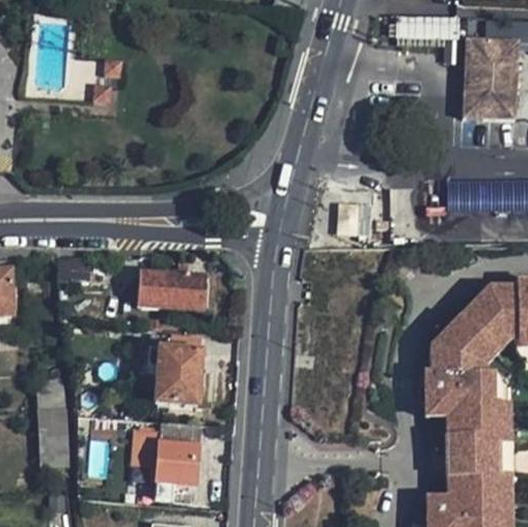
[(439,24),(396,22),(395,42),(438,44),(439,24)]
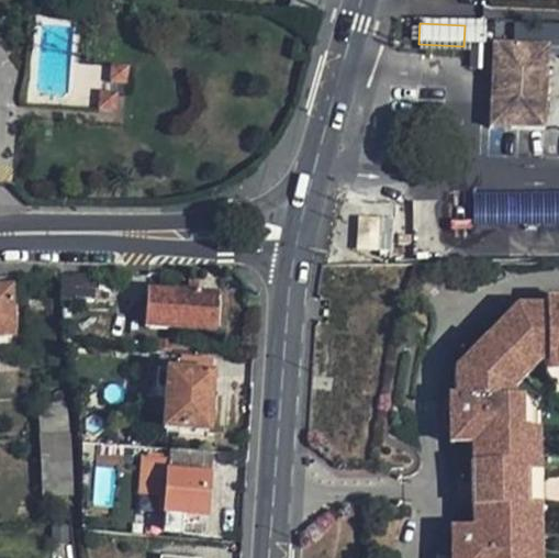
[(547,125),(550,44),(496,42),(492,123),(547,125)]
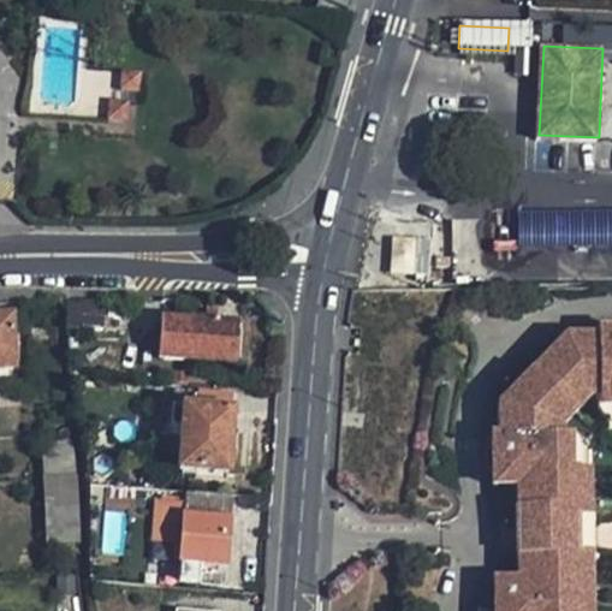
[(120,73),(119,93),(128,93),(129,73),(120,73)]
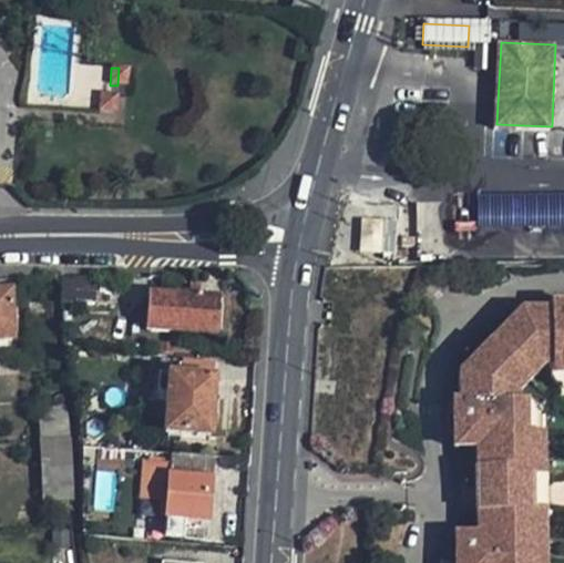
[(119,68),(118,85),(127,86),(129,69),(119,68)]
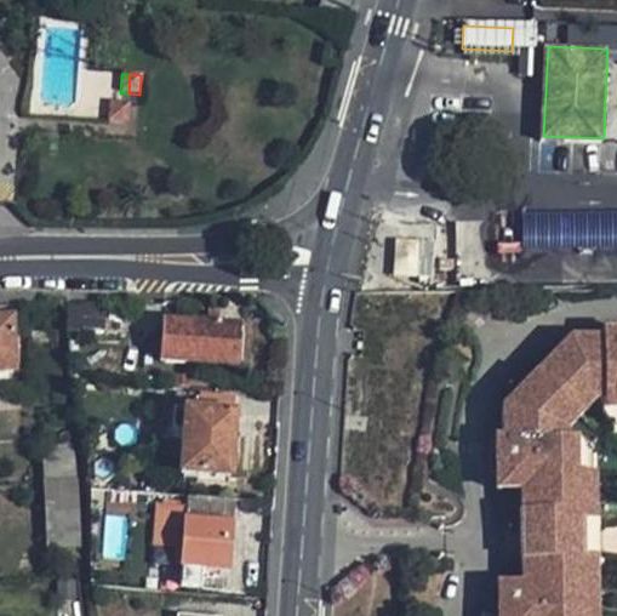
[(109,123),(127,124),(129,104),(110,104),(109,123)]
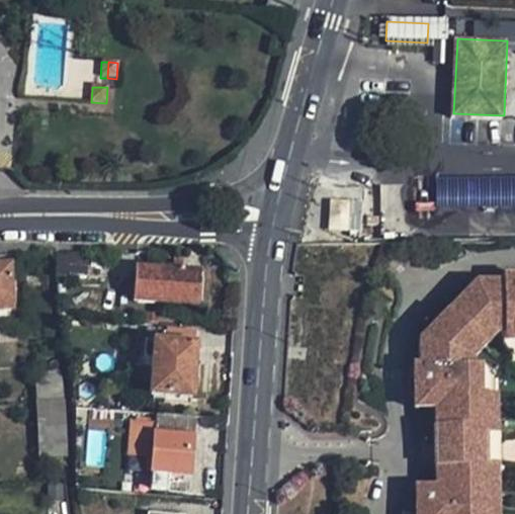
[(391,170),(367,170),(366,207),(391,207),(391,170)]
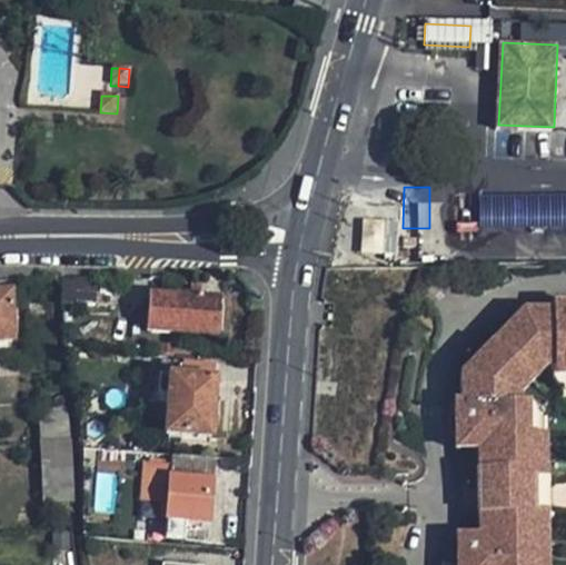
[(482,222),(565,224),(565,192),(483,191),(482,222)]
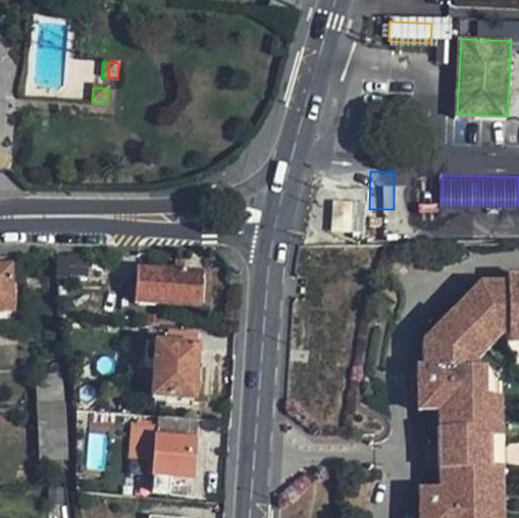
[(88,246),(58,246),(59,273),(88,274),(88,246)]
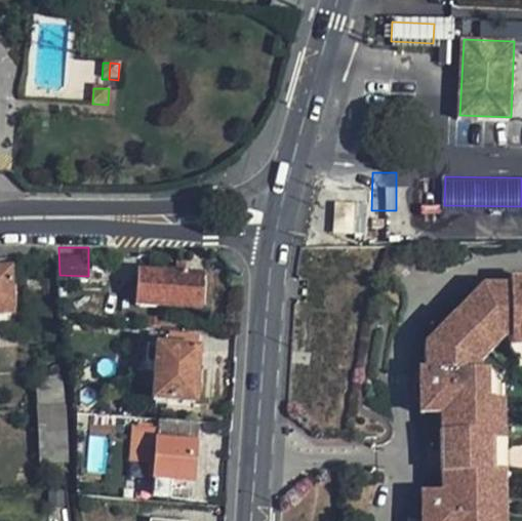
[(8,261),(0,262),(0,304),(12,303),(8,261)]
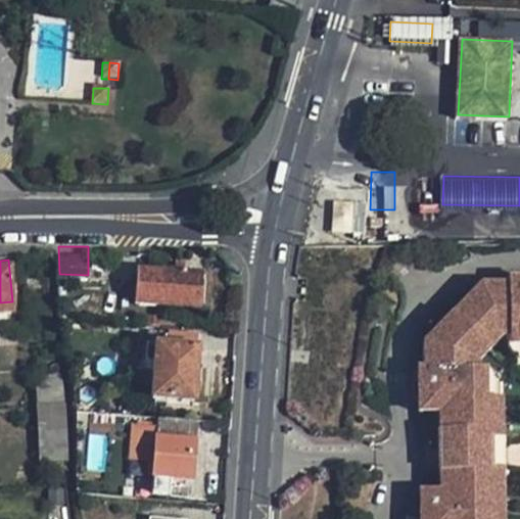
[(201,268),(160,266),(160,268),(134,267),(133,293),(159,294),(159,302),(200,304),(201,268)]
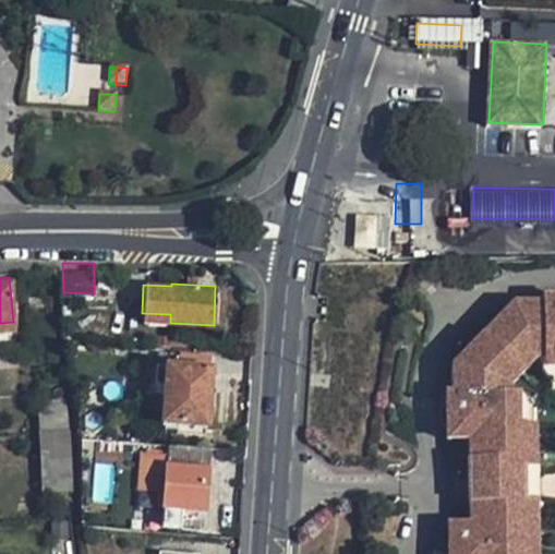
[(469,474),(522,472),(521,424),(518,424),(518,393),(513,393),(497,393),(496,378),(530,342),(544,342),(545,358),(545,363),(554,362),(554,291),(539,292),(539,298),(510,298),(449,362),(450,392),(446,392),(447,418),(474,418),(475,456),(469,456),(469,474)]
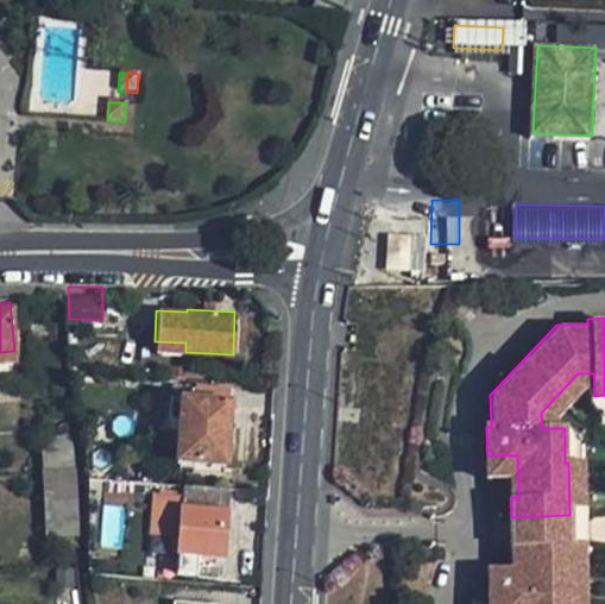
[(171,375),(184,376),(184,365),(171,364),(171,375)]
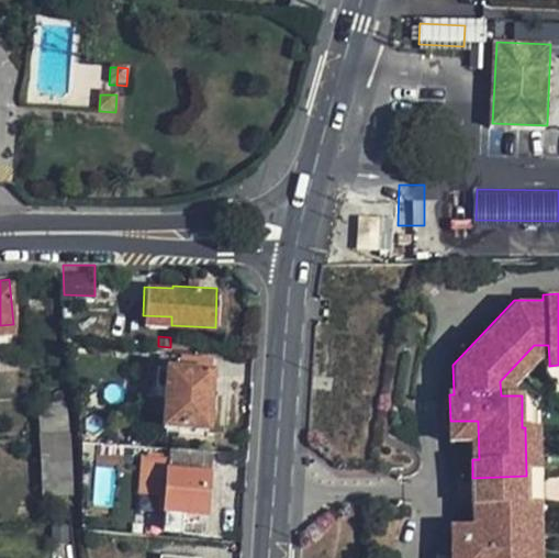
[(541,360),(549,360),(548,345),(534,345),(500,381),(501,395),(516,395),(516,388),(541,360)]
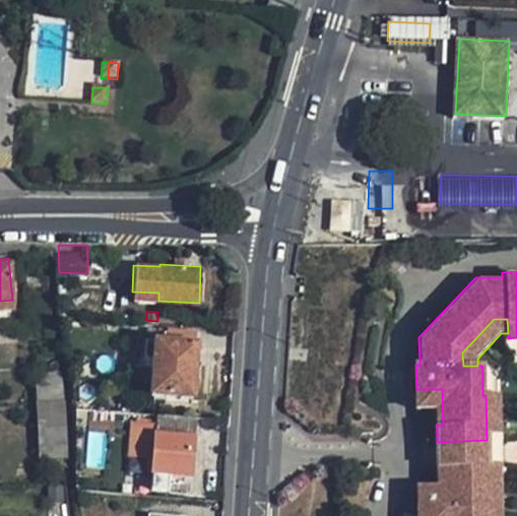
[(193,396),(196,342),(197,329),(168,327),(167,340),(153,340),(140,339),(138,357),(152,358),(150,394),(173,395),(173,404),(192,406),(193,396)]
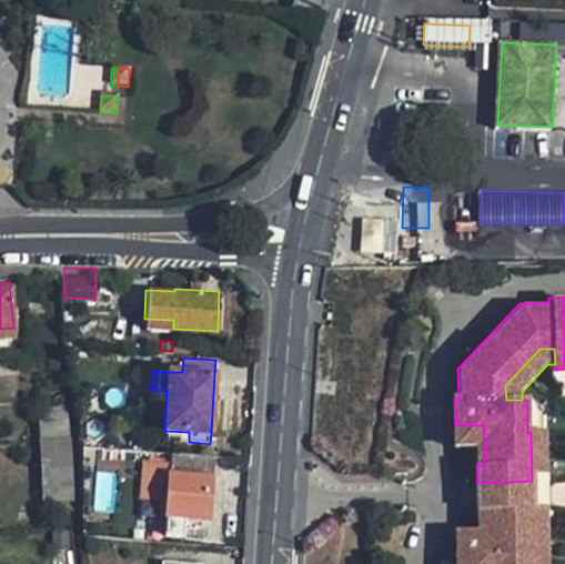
[(564,369),(555,370),(555,372),(557,371),(564,378),(564,369)]
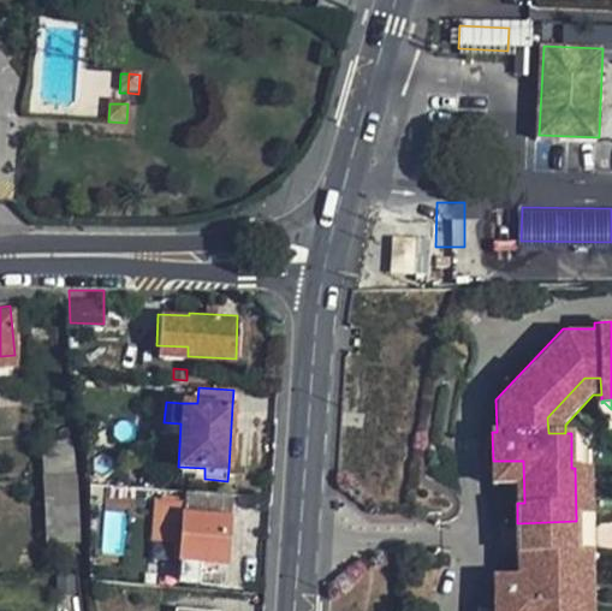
[(77,467),(71,432),(41,434),(47,538),(81,535),(77,467)]
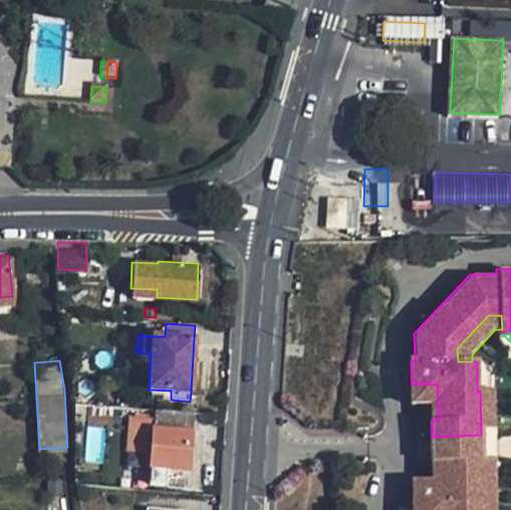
[(479,361),(477,361),(477,391),(480,391),(481,435),(494,435),(492,370),(487,370),(487,362),(479,362),(479,361)]
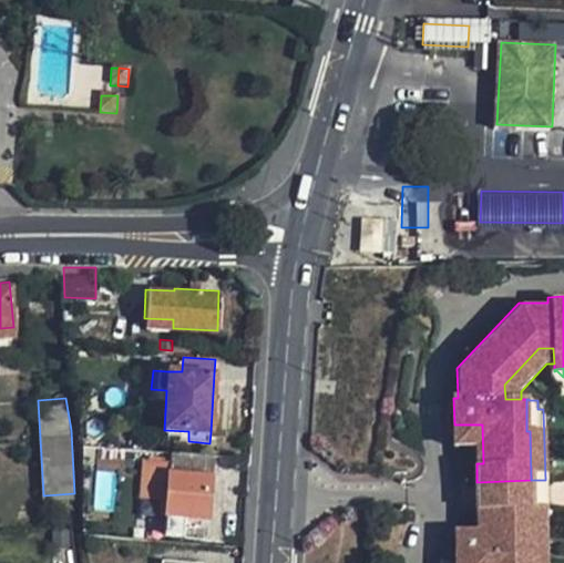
[(475,442),(477,463),(483,463),(482,425),(454,425),(454,443),(475,442)]
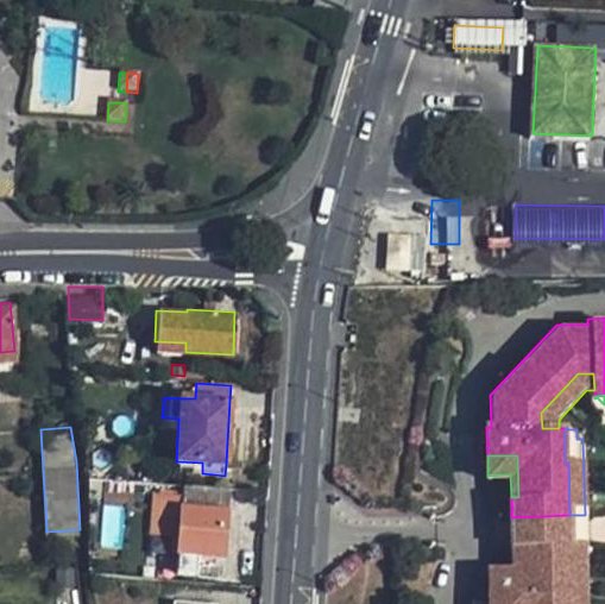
[(222,555),(225,511),(226,494),(182,490),(181,494),(180,535),(178,553),(176,572),(197,573),(199,554),(222,555)]
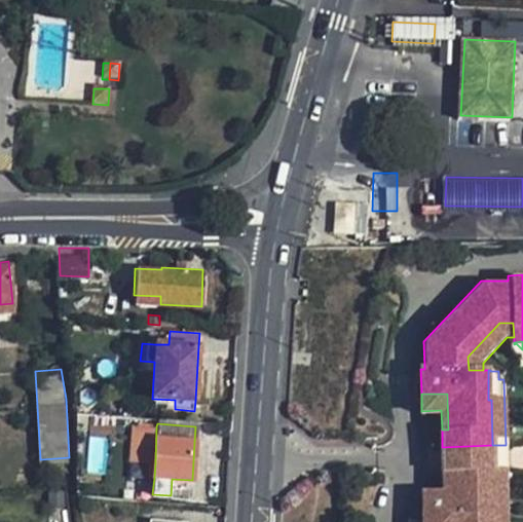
[(155,462),(156,426),(129,424),(127,460),(155,462)]
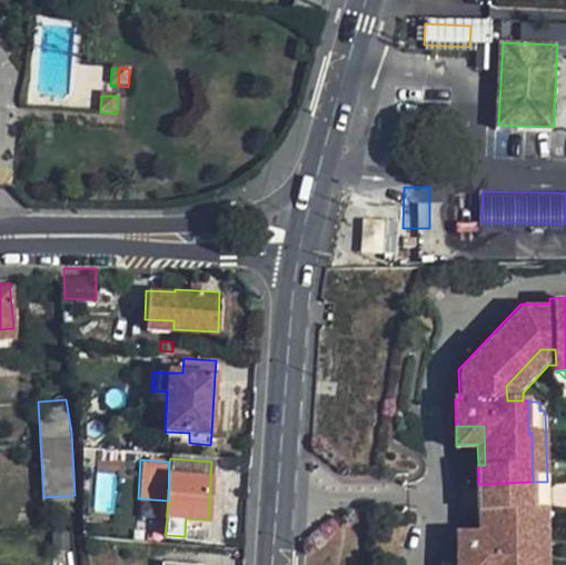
[(533,482),(478,484),(480,534),(487,534),(486,511),(535,509),(548,508),(549,509),(548,482),(547,482),(533,482)]
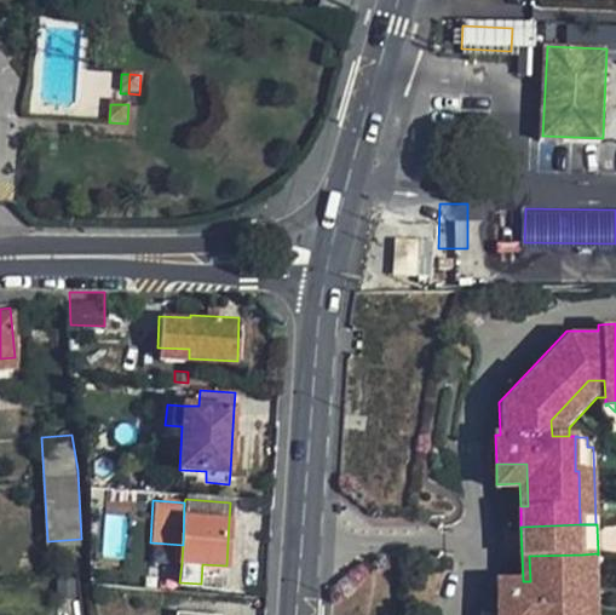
[(582,614),(598,614),(597,553),(582,555),(582,580),(579,580),(580,614),(583,614),(582,614)]
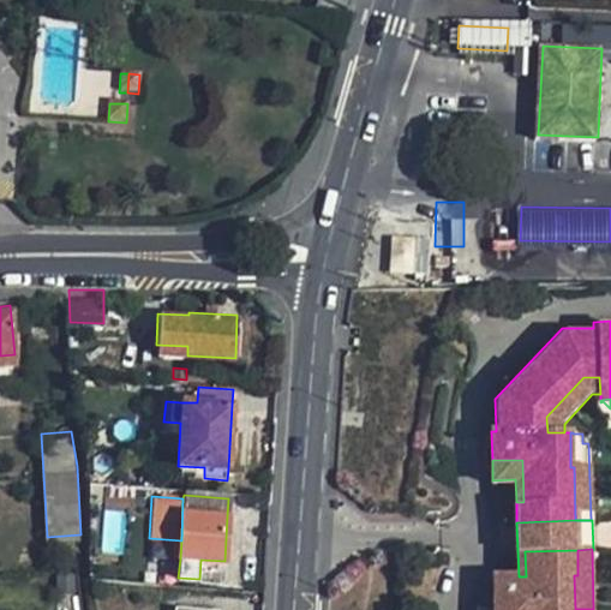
[(577,575),(577,550),(525,551),(526,576),(519,576),(496,576),(496,609),(577,609),(579,609),(575,609),(574,575),(577,575)]
